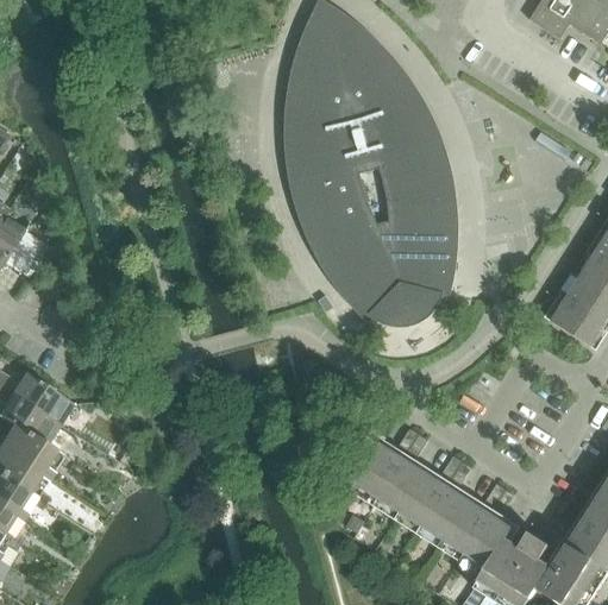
[(540,0),(530,18),(561,38),(569,24),(601,43),(607,31),(607,0),(540,0)]
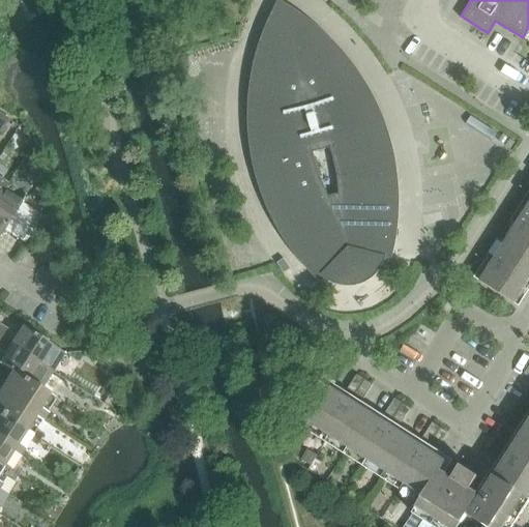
[(306,258),(315,268),(322,274),(324,272),(327,275),(330,277),(334,281),(338,282),(340,282),(343,283),(345,283),(350,284),(355,284),(357,283),(362,282),(368,280),(370,279),(374,275),(376,274),(380,270),(381,268),(383,266),(384,264),(385,262),(387,258),(388,255),(391,255),(393,244),(395,233),(397,225),(398,213),(399,205),(399,200),(399,192),(398,181),(398,176),(395,165),(394,156),(392,148),(390,138),(388,133),(385,122),(383,117),(380,110),(375,99),(372,92),(366,83),(361,76),(355,67),(349,58),(342,50),(335,42),(329,36),(323,30),(312,22),(305,17),(301,13),(293,8),(282,1),(277,10),(272,22),(269,29),(265,39),(262,50),(259,60),(258,66),(256,77),(255,88),(254,93),(253,104),(253,115),(254,125),(255,137),(256,148),(258,158),(260,169),(261,173),(264,181),(267,191),(270,199),(274,208),(278,217),(283,226),(288,234),(292,240),(298,249),(303,255),(306,258)]
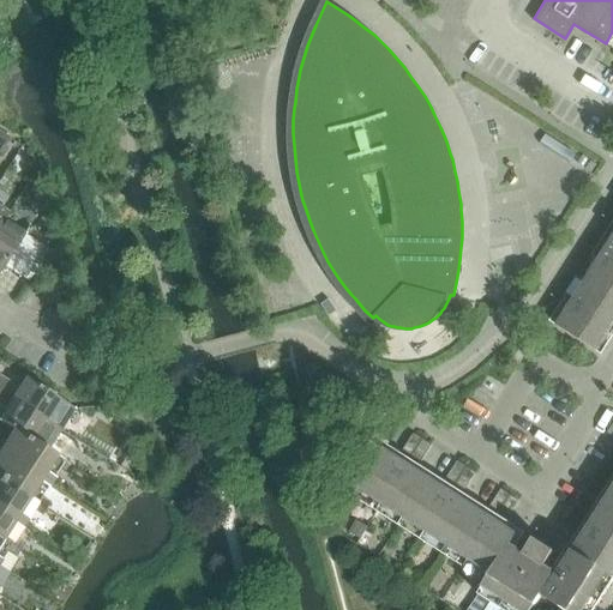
[(0,130),(0,149),(1,149),(10,136),(0,130)]
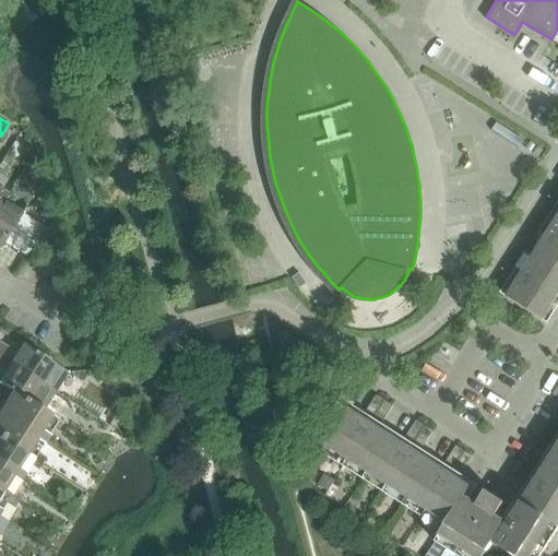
[(0,245),(22,211),(2,198),(0,201),(0,245)]
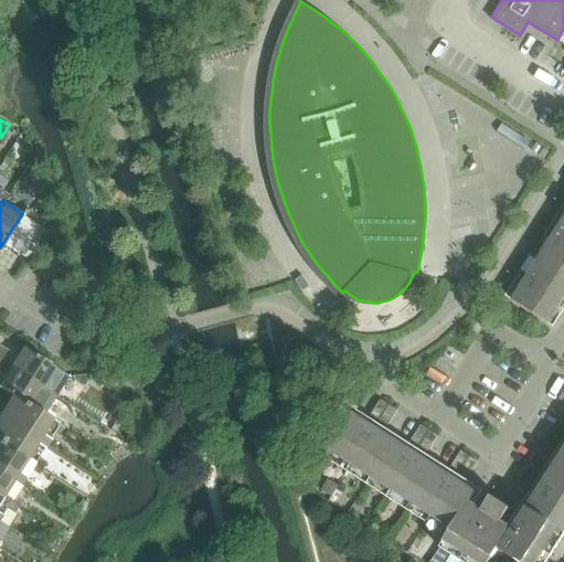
[(563,216),(560,223),(555,220),(545,233),(563,245),(563,216)]
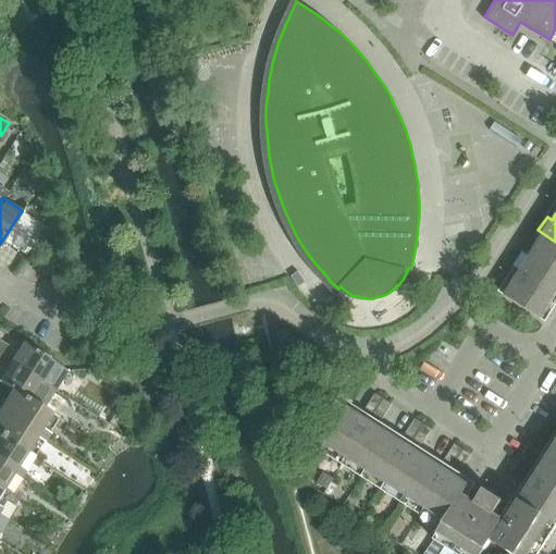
[(40,222),(26,244),(28,246),(34,249),(48,226),(44,224),(40,222)]
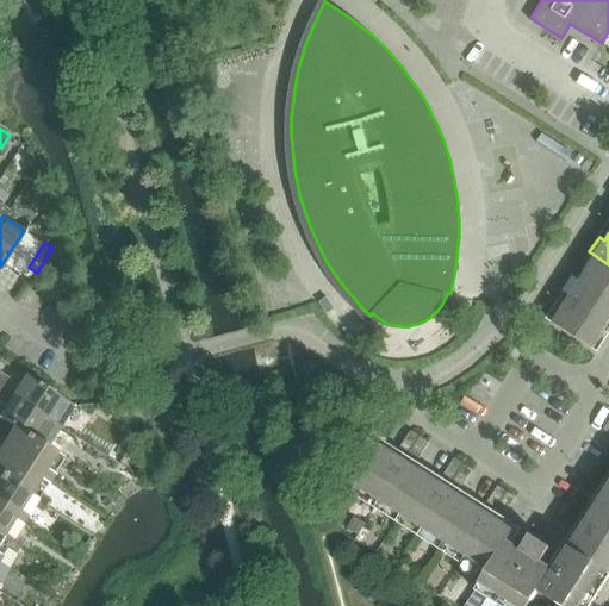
[(608,264),(589,251),(579,267),(585,270),(580,277),(608,294),(608,264)]
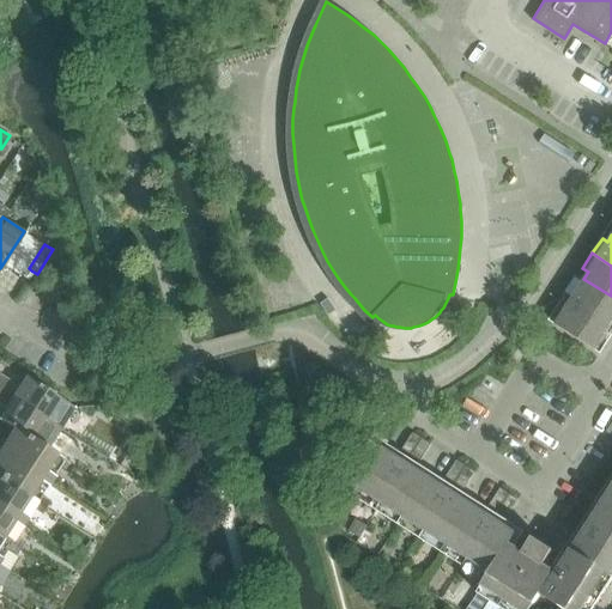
[(564,297),(570,300),(610,326),(611,320),(611,296),(583,279),(580,285),(574,281),(564,297)]
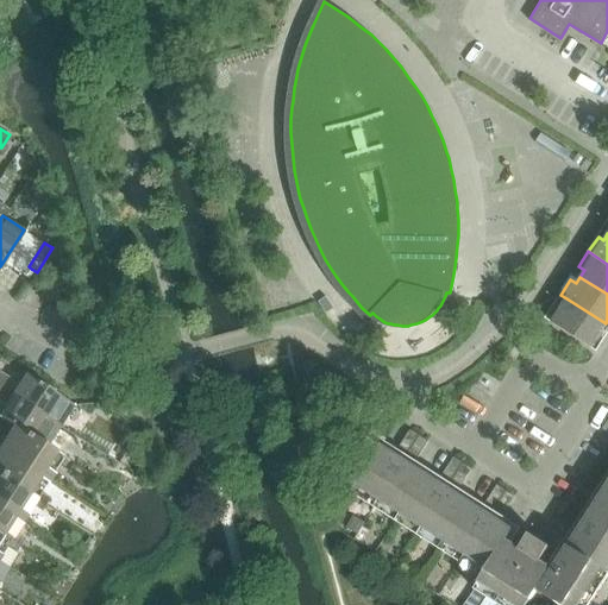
[(551,310),(557,314),(552,321),(590,346),(606,323),(566,298),(561,295),(551,310)]
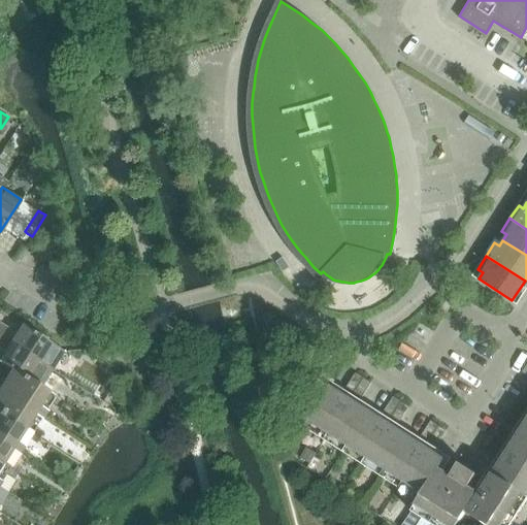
[(0,334),(53,367),(64,349),(22,322),(15,333),(8,329),(7,325),(0,320),(0,334)]
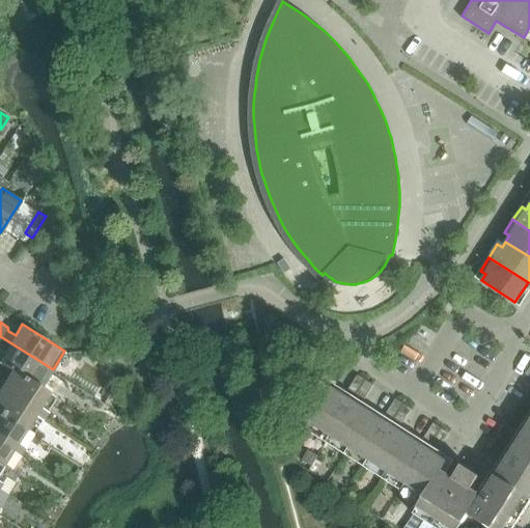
[(0,348),(5,351),(0,359),(0,362),(11,369),(40,388),(42,387),(53,369),(0,336),(0,348)]
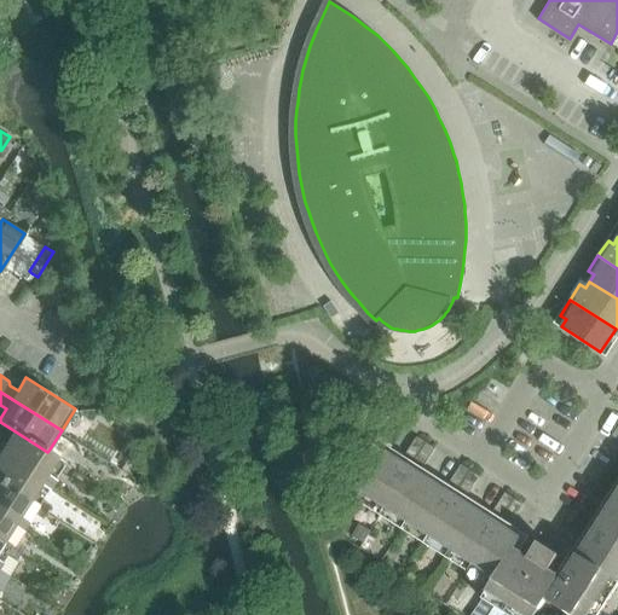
[(69,475),(74,468),(48,451),(47,452),(13,430),(0,451),(51,483),(61,470),(69,475)]
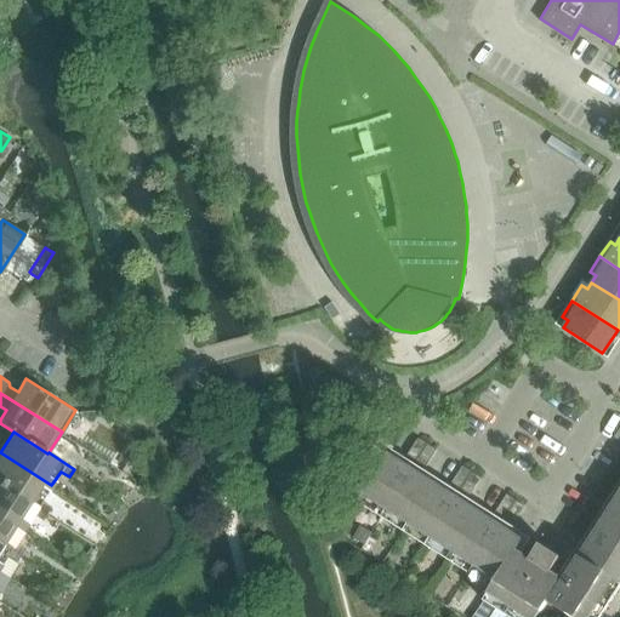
[(416,458),(427,441),(417,435),(408,452),(416,458)]
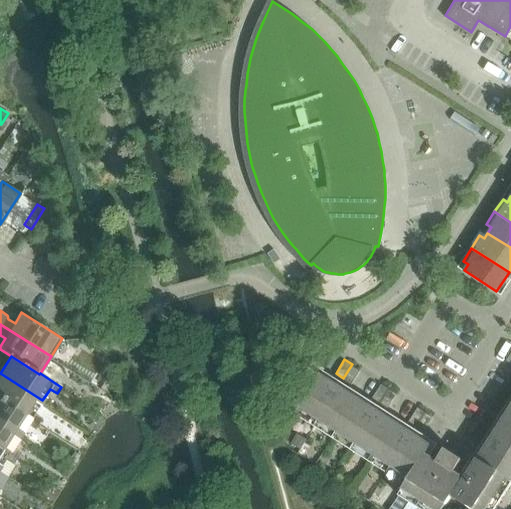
[(430,444),(338,385),(320,374),(324,367),(314,360),(299,384),(309,390),(298,406),(408,477),(402,487),(435,508),(441,508),(450,495),(472,508),(485,508),(505,477),(509,480),(510,477),(510,404),(479,454),(460,484),(421,459),(430,444)]
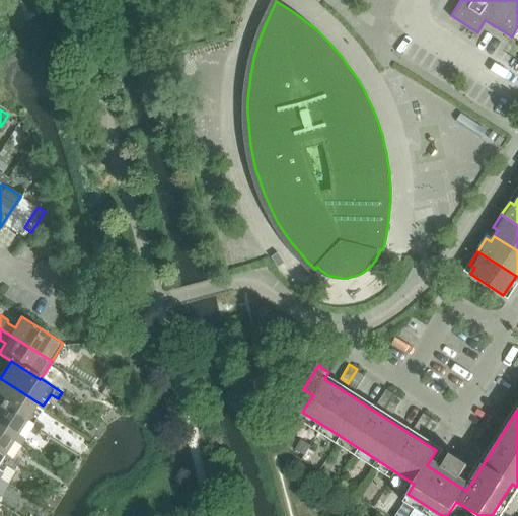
[(357,369),(348,383),(356,387),(364,374),(357,369)]
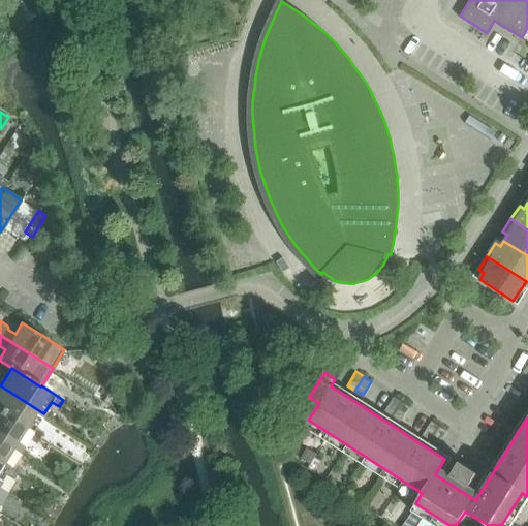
[(0,410),(40,436),(43,430),(36,426),(43,413),(0,385),(0,410)]
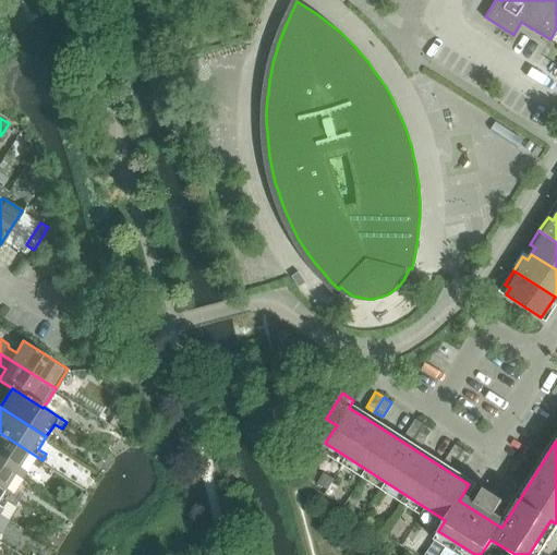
[(413,437),(423,422),(415,418),(406,432),(413,437)]
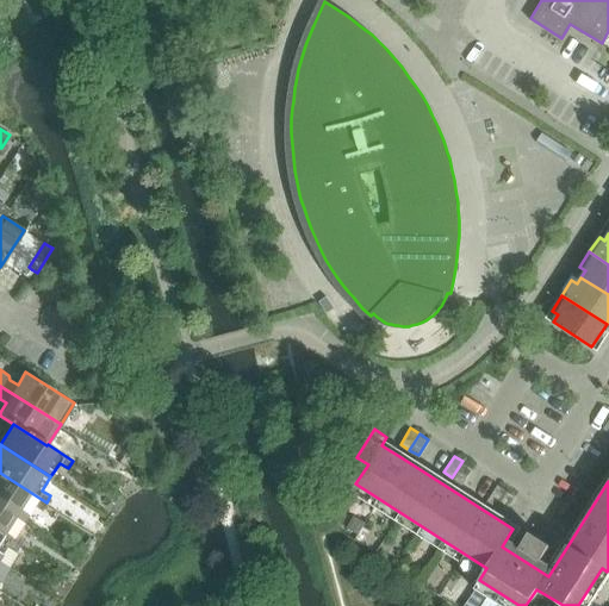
[(463,461),(452,478),(461,483),(472,467),(463,461)]
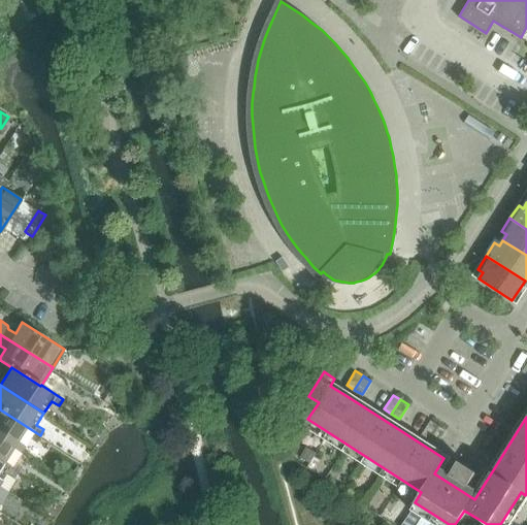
[(29,436),(36,441),(40,435),(0,409),(0,434),(21,448),(29,436)]
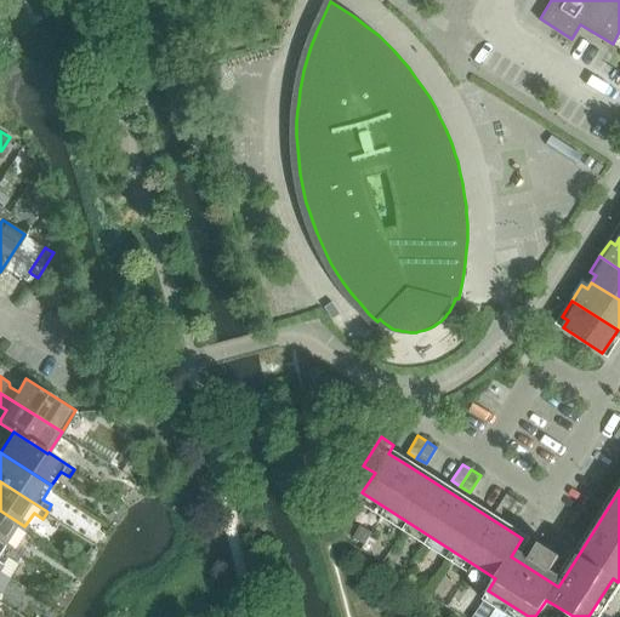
[(505,514),(515,498),(506,492),(495,508),(505,514)]
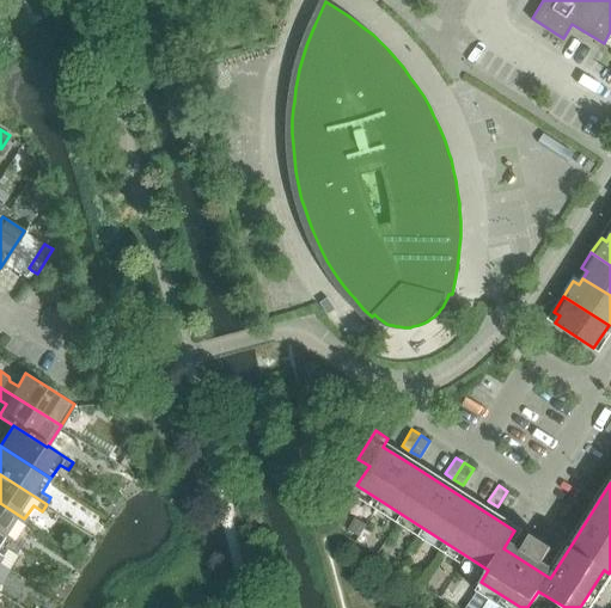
[(507,491),(498,507),(506,513),(517,497),(507,491)]
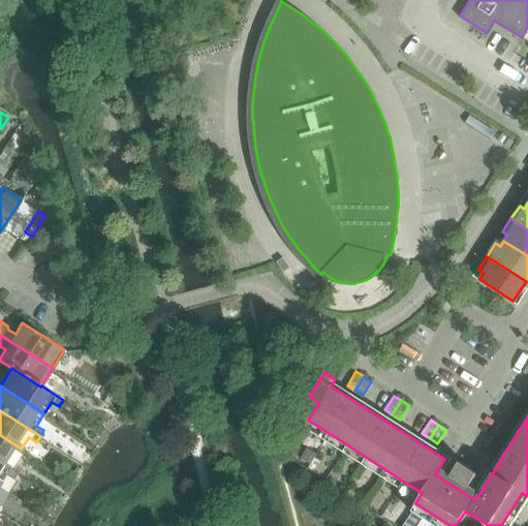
[(86,451),(92,438),(79,431),(72,443),(86,451)]
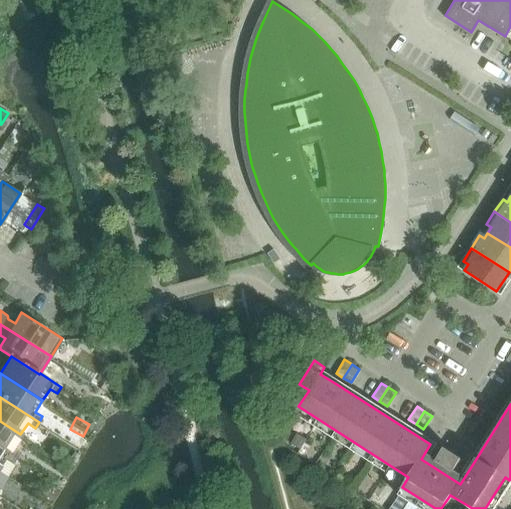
[(0,446),(17,456),(20,451),(13,446),(20,434),(0,421),(0,446)]
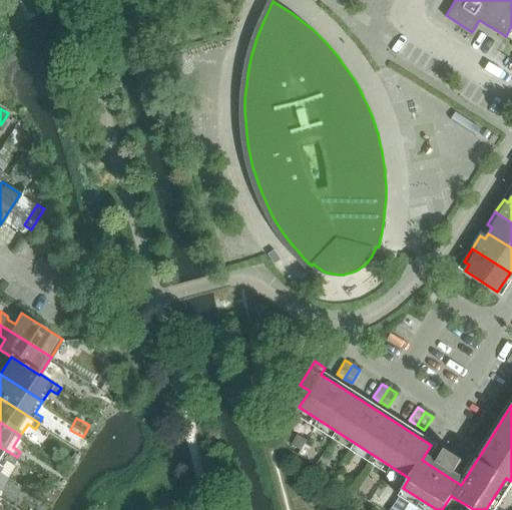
[(299,432),(292,442),(301,448),(307,438),(299,432)]
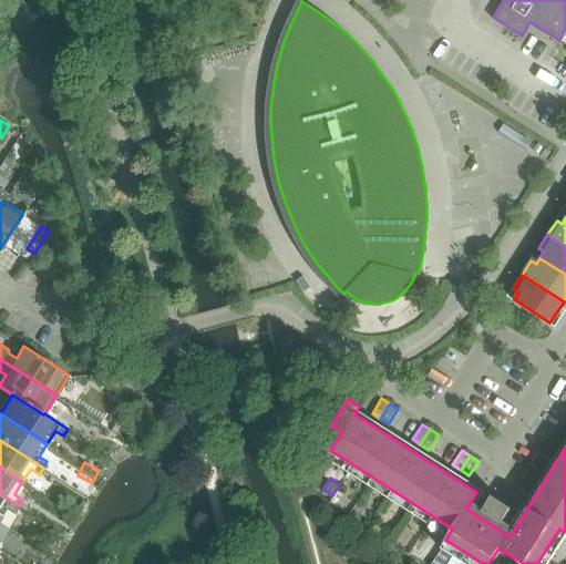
[(0,516),(7,506),(14,512),(19,505),(0,494),(0,516)]
